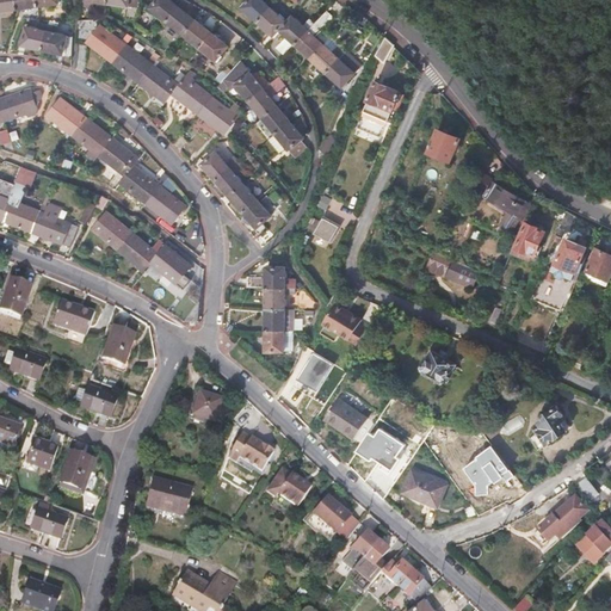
[(59,0),(0,0),(0,13),(5,13),(5,10),(59,0)]
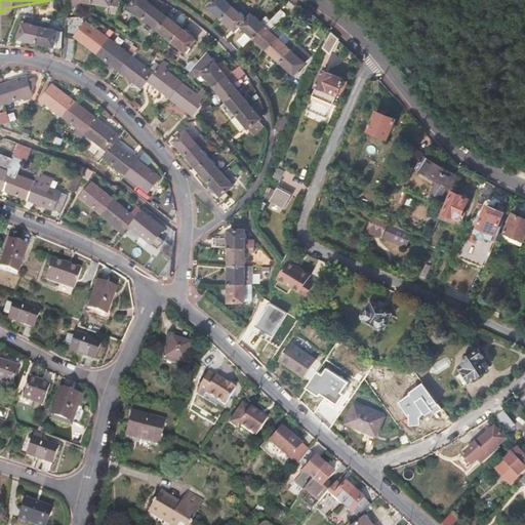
[(132,0),(129,4),(144,15),(154,3),(149,0),(132,0)]
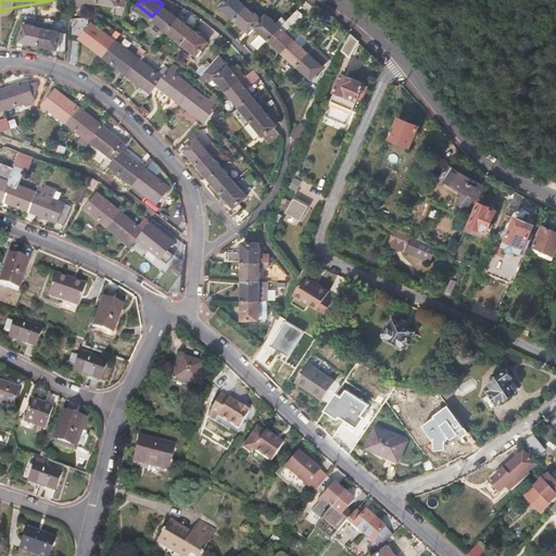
[(261,17),(241,0),(225,0),(222,5),(250,30),(254,26),(260,30),(251,40),(256,45),(265,35),(312,77),(324,64),(317,58),(323,51),(315,45),(310,51),(287,32),(293,24),(291,22),(301,11),(295,7),(279,24),(266,12),(261,17)]
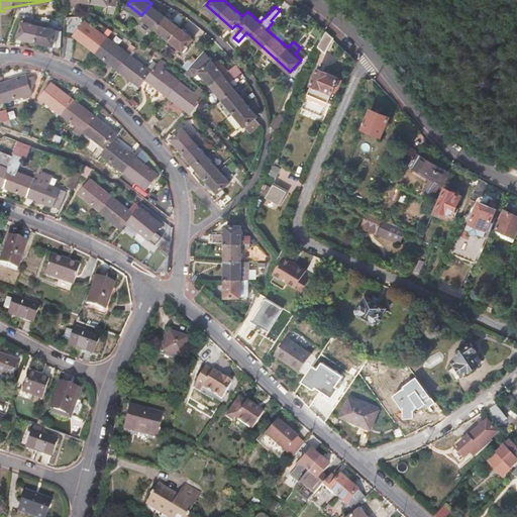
[(141,15),(156,26),(165,15),(154,6),(151,3),(141,15)]
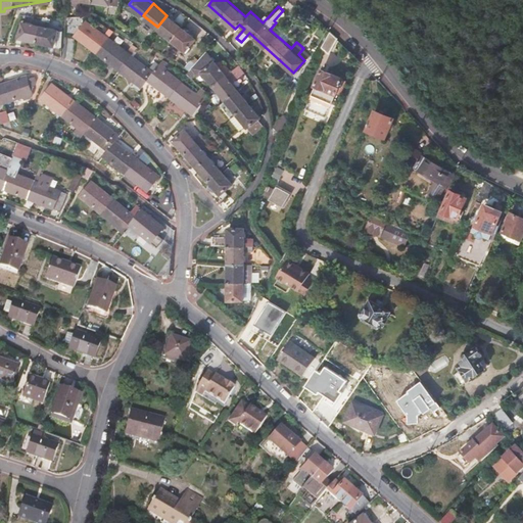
[(142,85),(147,78),(158,63),(150,56),(144,63),(86,18),(86,14),(66,14),(66,34),(76,34),(142,85)]
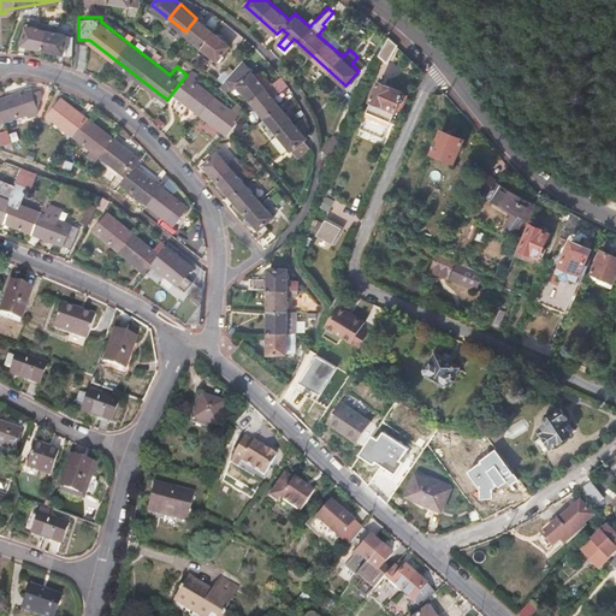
[(185,31),(202,45),(213,31),(196,18),(185,31)]
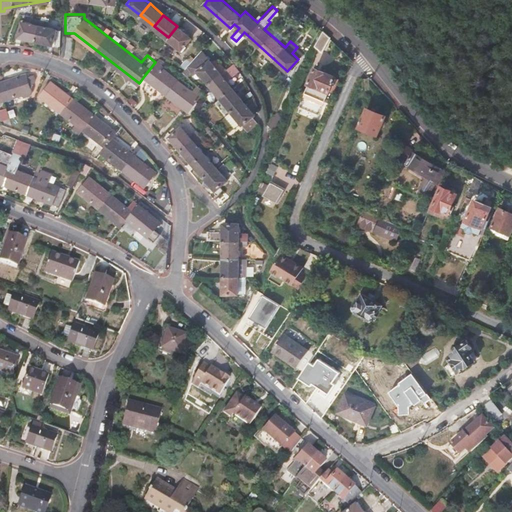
[(60,45),(61,30),(47,26),(48,20),(33,16),(31,22),(23,20),(19,35),(60,45)]
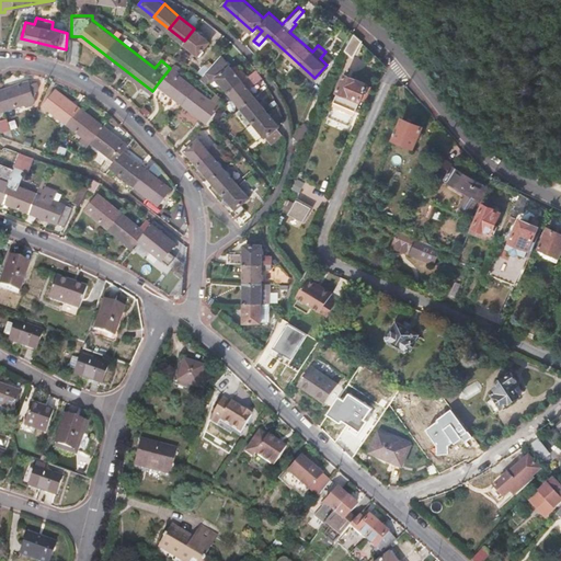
[(184,41),(198,53),(209,41),(194,29),(184,41)]
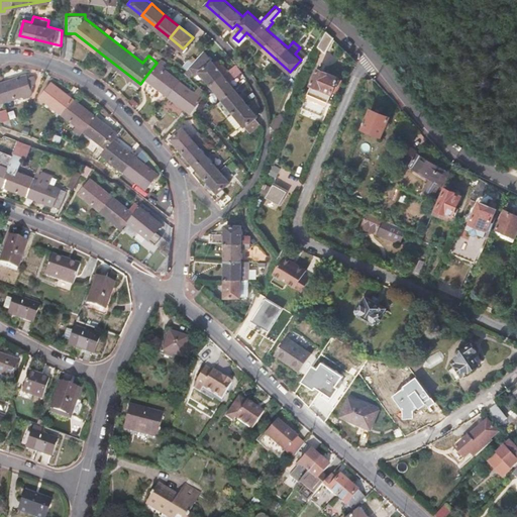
[(334,34),(327,28),(319,43),(326,49),(334,34)]
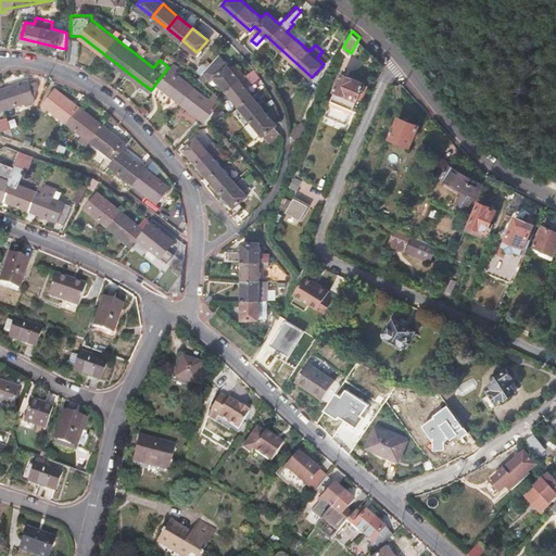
[(222,55),(209,66),(228,90),(240,79),(245,75),(239,67),(234,71),(222,55)]
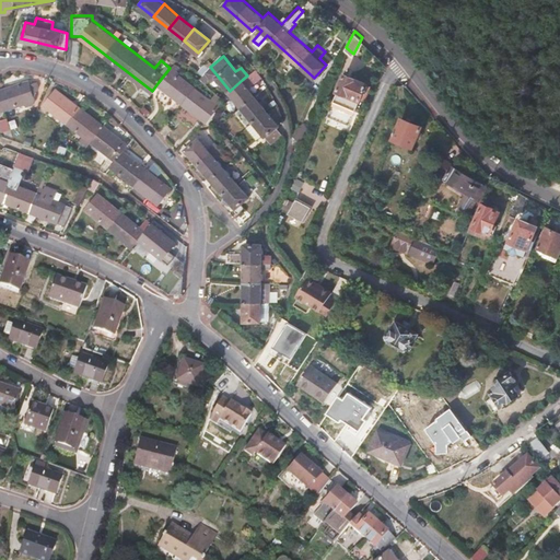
[(202,74),(209,67),(203,62),(197,71),(202,74)]
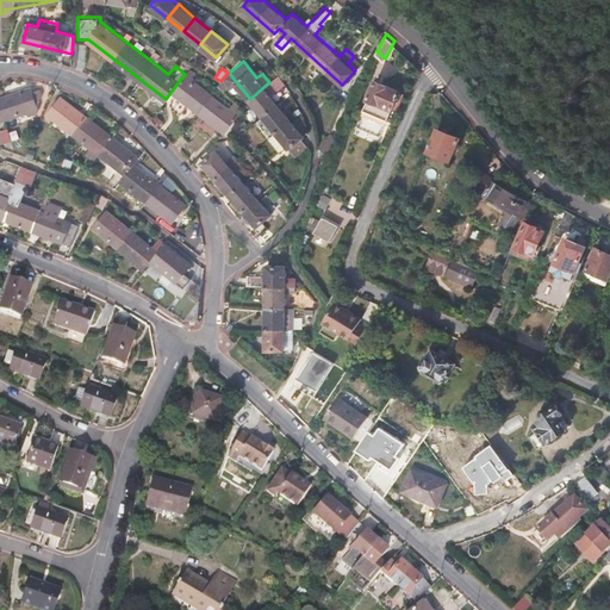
[(185,74),(172,91),(223,131),(237,114),(185,74)]
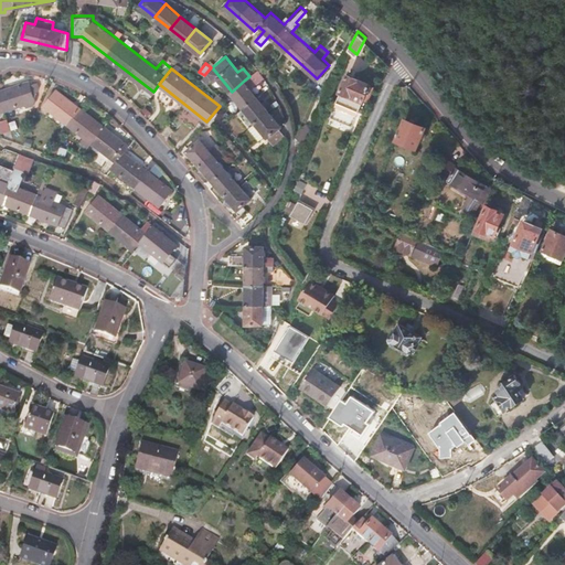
[(371,84),(349,74),(337,100),(359,110),(371,84)]
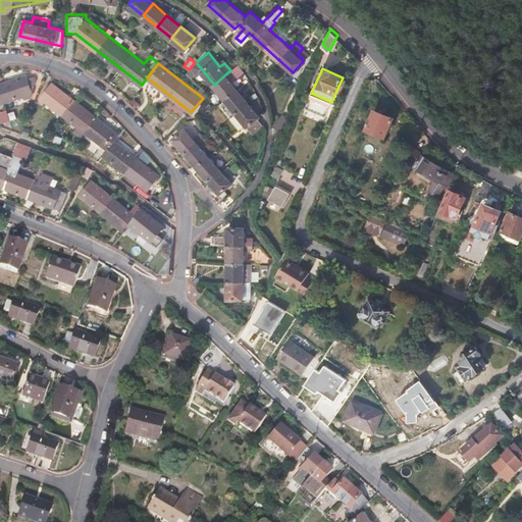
[(214,85),(224,98),(237,88),(231,82),(238,76),(231,69),(230,70),(225,74),(214,85)]
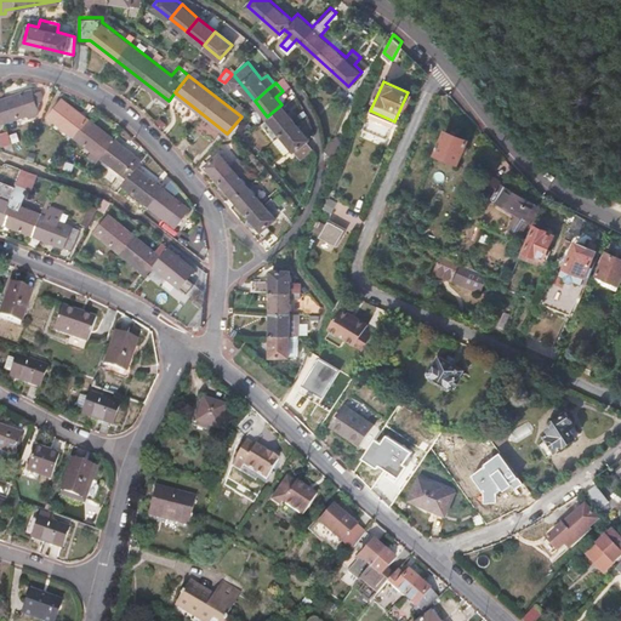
[(33,92),(32,87),(0,97),(0,120),(28,112),(29,115),(36,113),(39,109),(39,106),(43,95),(41,90),(33,92)]
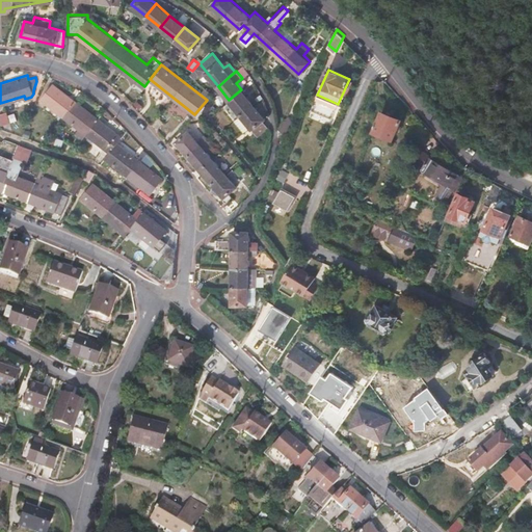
[(134,167),(139,160),(116,142),(121,136),(53,83),(42,98),(103,147),(109,139),(114,144),(104,157),(121,170),(127,162),(134,167)]
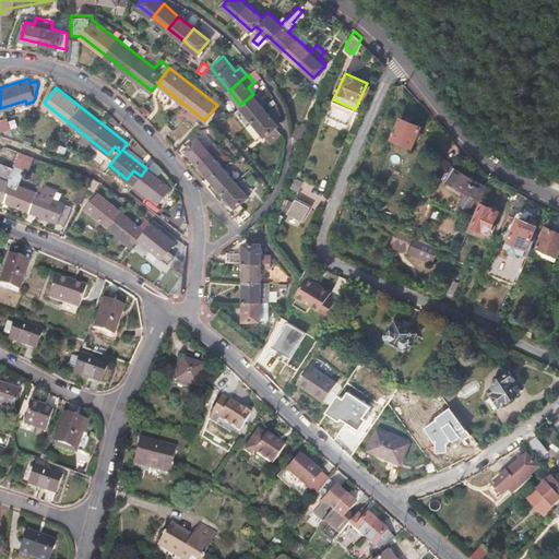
[(240,105),(253,120),(266,109),(253,94),(240,105)]
